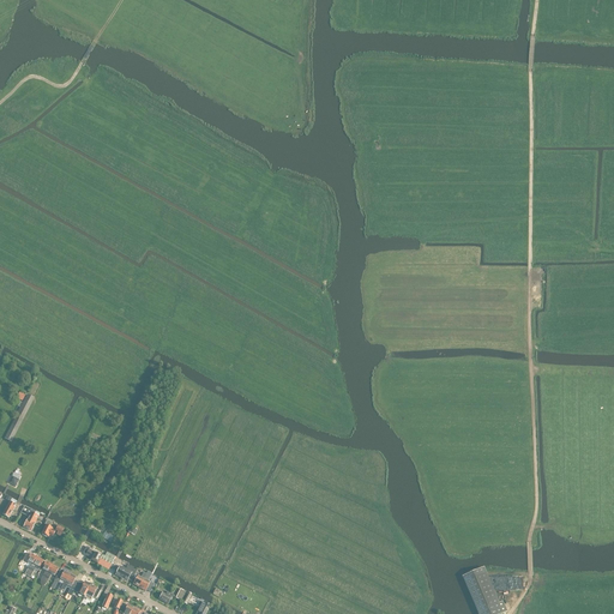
[(8,482),(16,487),(19,480),(20,476),(13,473),(8,482)]
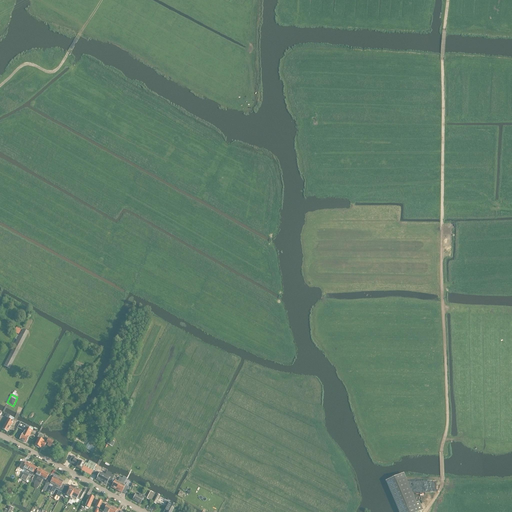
[(8,418),(2,429),(7,432),(10,425),(11,426),(12,423),(12,422),(12,421),(8,418)]
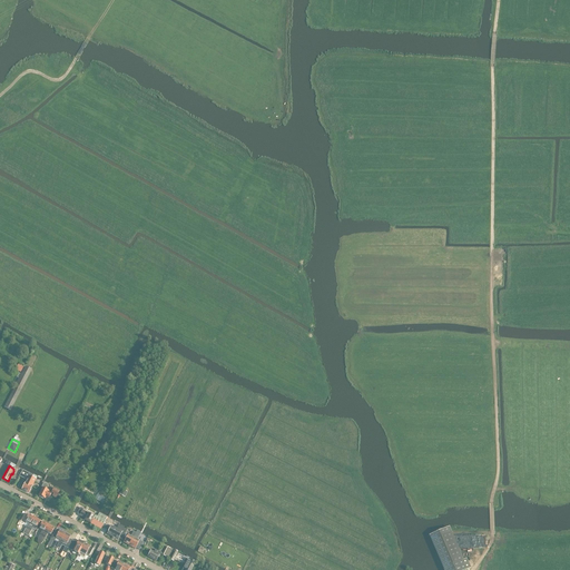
[(22,470),(19,477),(27,480),(22,489),(29,492),(36,479),(32,478),(33,475),(22,470)]
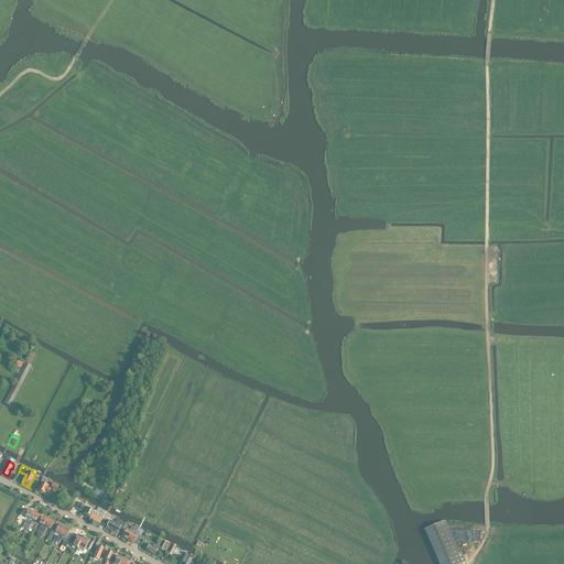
[(51,488),(47,487),(49,486),(44,484),(46,479),(43,478),(41,481),(42,483),(38,490),(41,491),(41,492),(42,494),(43,492),(44,494),(45,491),(49,492),(51,488)]
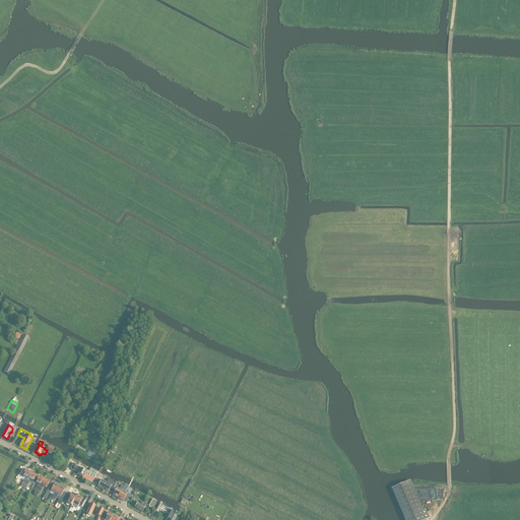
[(86,454),(94,460),(100,452),(91,447),(86,454)]
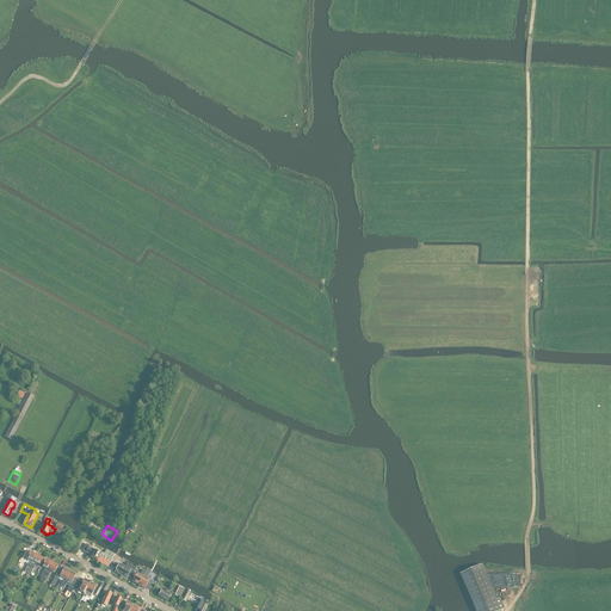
[(69,541),(74,543),(79,535),(74,532),(69,541)]
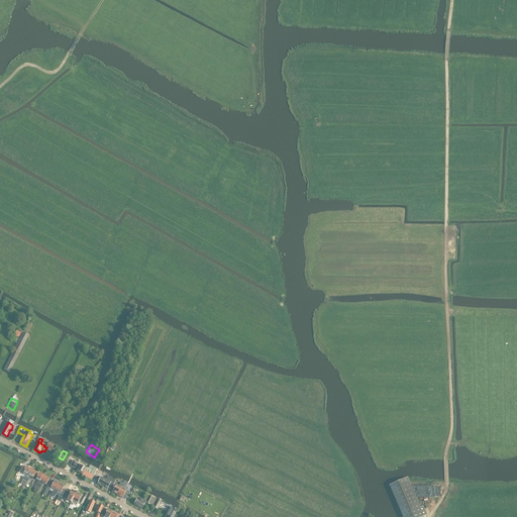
[(78,471),(77,471),(77,472),(82,475),(92,480),(93,477),(97,469),(90,464),(88,470),(86,469),(75,462),(76,461),(73,460),(70,466),(73,467),(73,468),(78,471)]
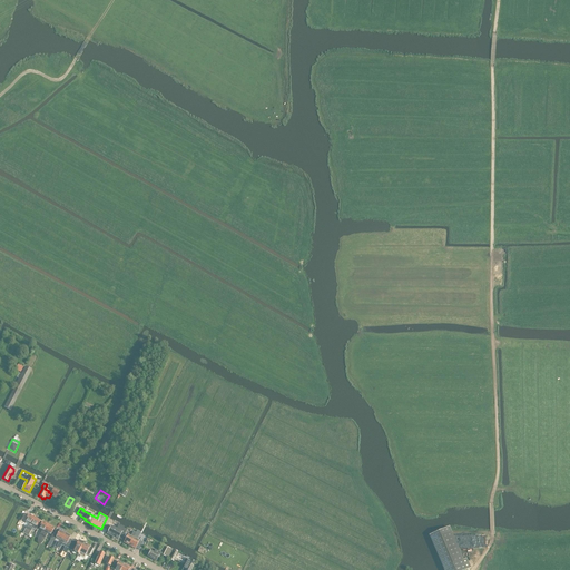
[(26,534),(35,518),(29,514),(28,517),(25,514),(21,521),(25,522),(26,521),(29,522),(23,533),(26,534)]
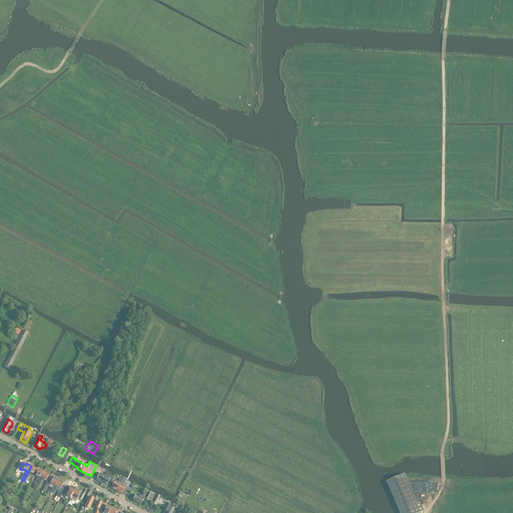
[(36,469),(31,466),(23,481),(26,482),(29,476),(32,477),(36,469)]
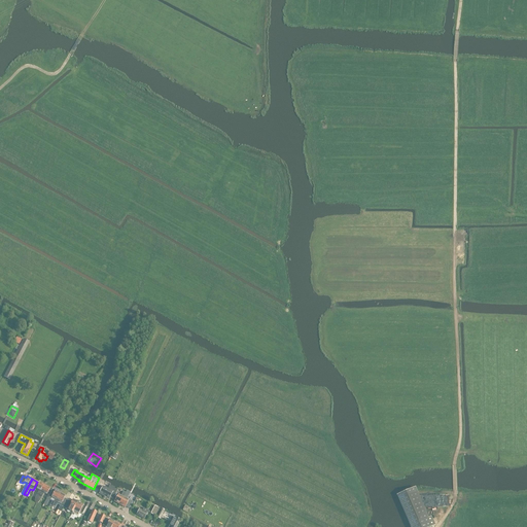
[(35,501),(37,502),(40,494),(44,485),(39,483),(36,488),(39,490),(35,498),(35,501)]
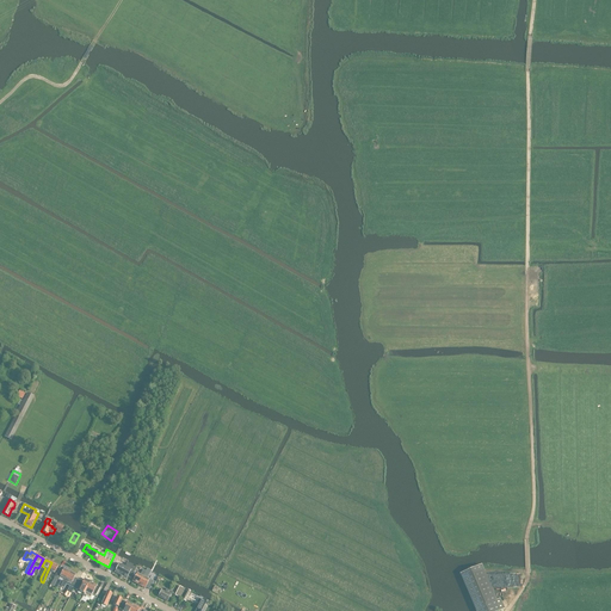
[(59,566),(51,562),(47,573),(43,582),(44,582),(47,580),(51,571),(55,573),(59,566)]
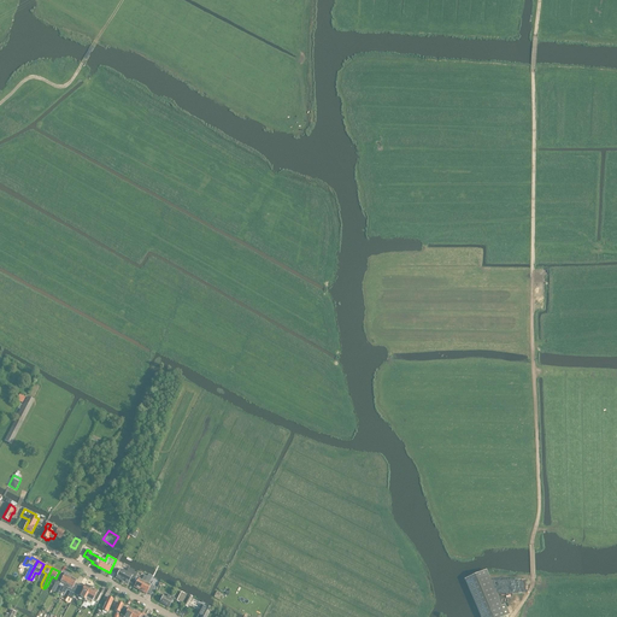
[(121,569),(116,577),(128,583),(129,583),(131,585),(137,574),(128,568),(127,573),(121,569)]
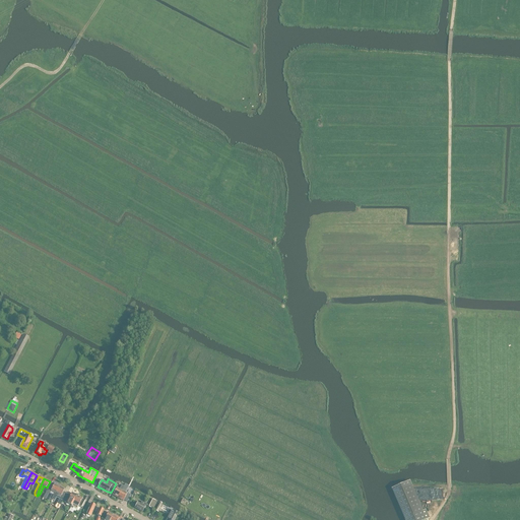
[(392,488),(405,519),(425,519),(430,518),(426,509),(421,511),(409,480),(392,488)]
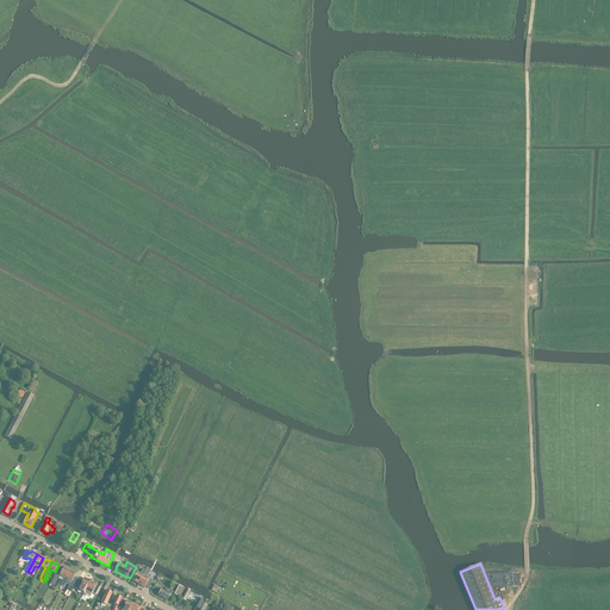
[(70,571),(63,567),(60,576),(63,578),(62,580),(61,580),(57,587),(60,589),(61,589),(70,571)]
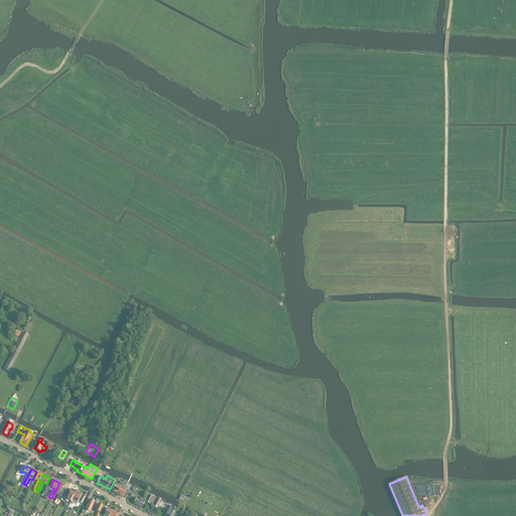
[(114,487),(112,491),(117,494),(121,487),(123,483),(121,481),(119,486),(116,484),(114,483),(112,486),(114,487)]
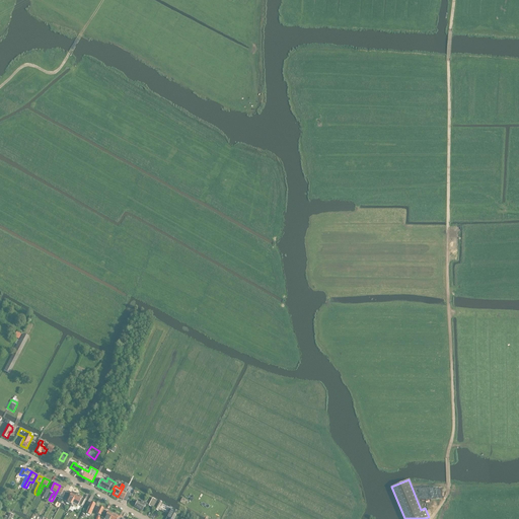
[(60,486),(52,501),(54,502),(56,499),(56,498),(58,494),(61,495),(65,488),(60,486)]
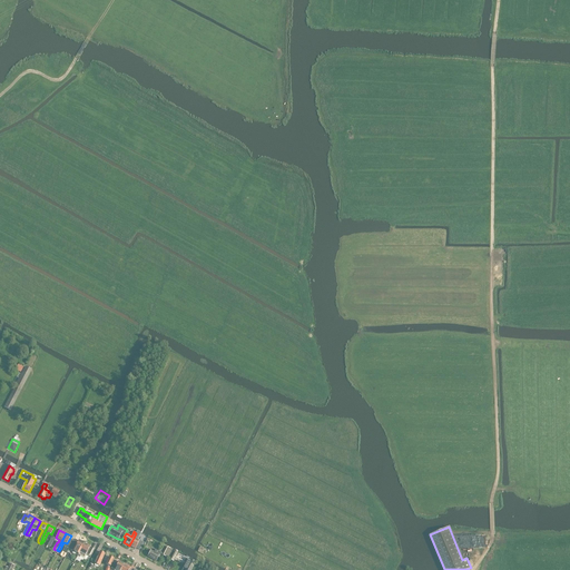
[(134,538),(129,546),(135,549),(139,541),(134,538)]
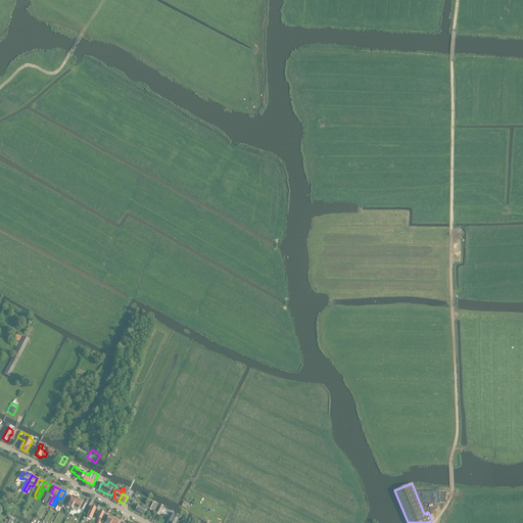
[(69,510),(72,511),(78,498),(73,495),(70,498),(67,506),(70,508),(69,510)]
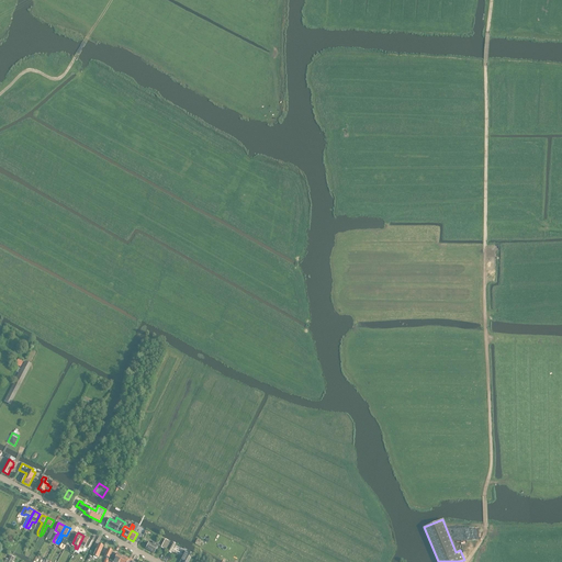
[(83,536),(77,549),(79,550),(79,549),(82,550),(85,546),(88,548),(92,540),(89,539),(83,536)]
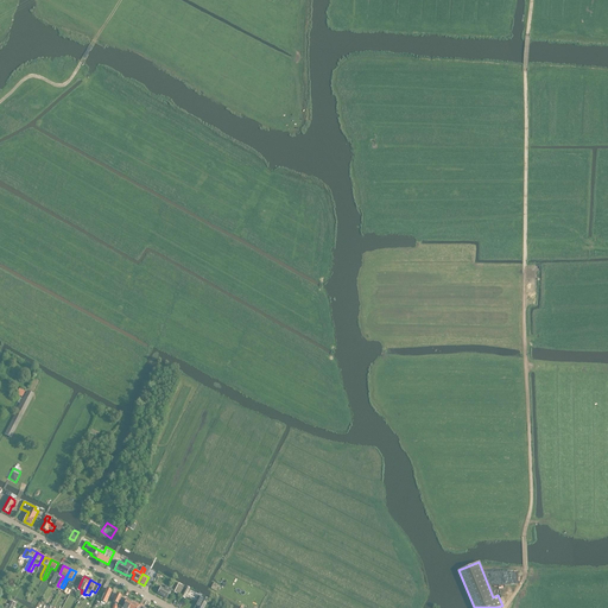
[(184,586),(178,583),(173,591),(179,595),(184,586)]
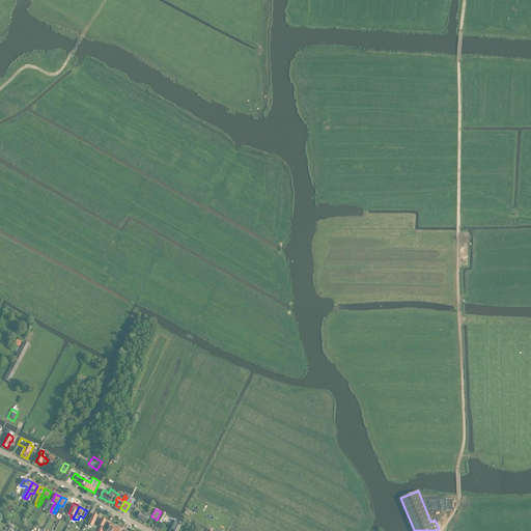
[(138,518),(145,523),(149,514),(145,511),(143,514),(140,512),(138,518)]
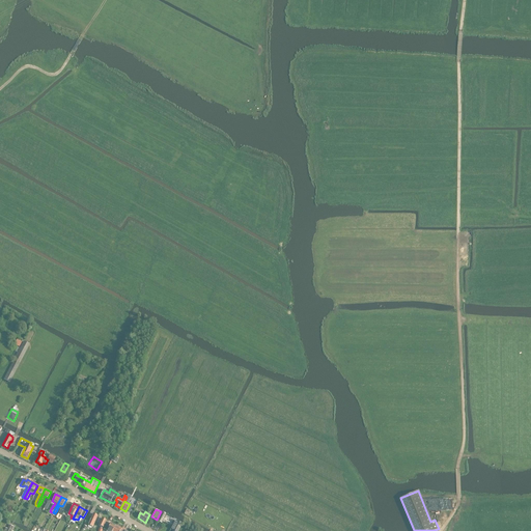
[(88,525),(92,527),(98,515),(93,513),(88,525)]
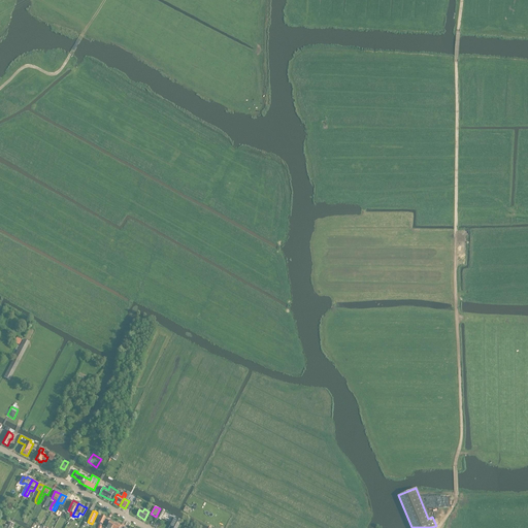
[(105,518),(101,516),(98,522),(100,524),(100,525),(99,524),(97,527),(100,527),(102,524),(105,518)]
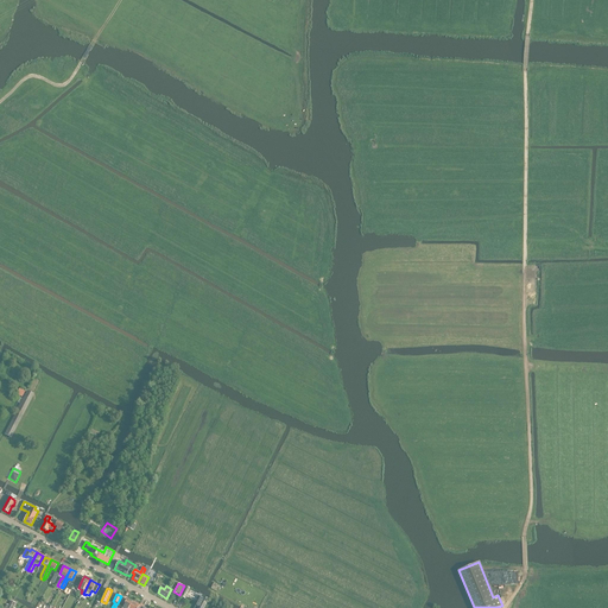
[(203,607),(209,600),(201,596),(198,595),(196,600),(198,601),(194,607),(203,607)]
